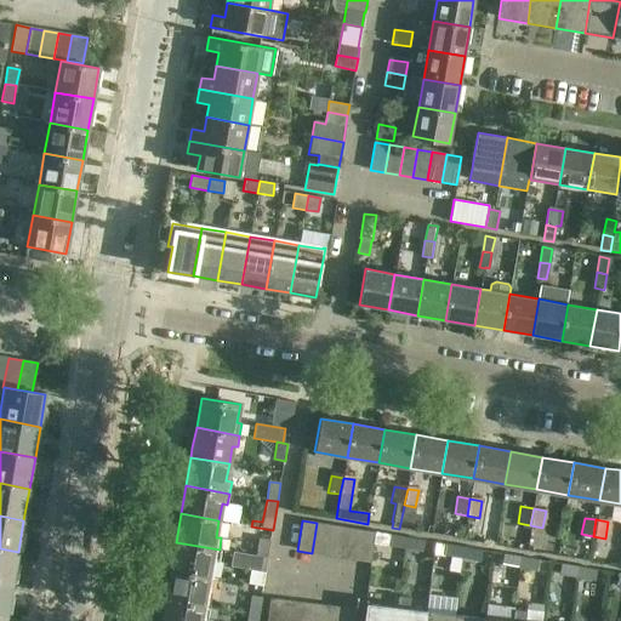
[(325,556),(331,525),(317,523),(312,553),(325,556)]
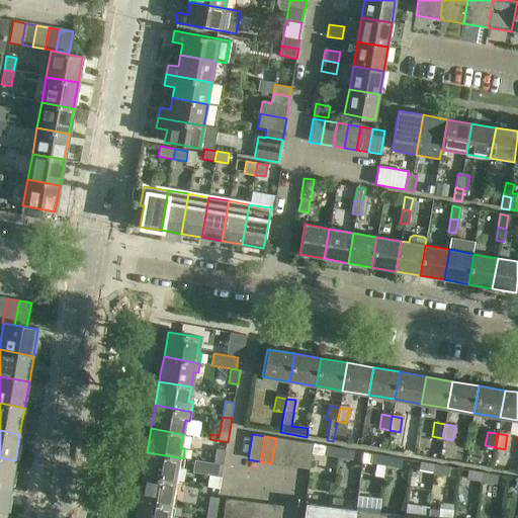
[(276,438),(271,463),(284,465),(288,440),(276,438)]
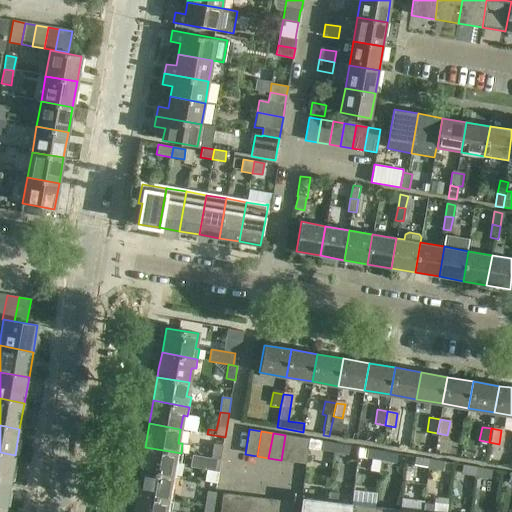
[(293,462),(297,437),(285,435),(281,460),(293,462)]
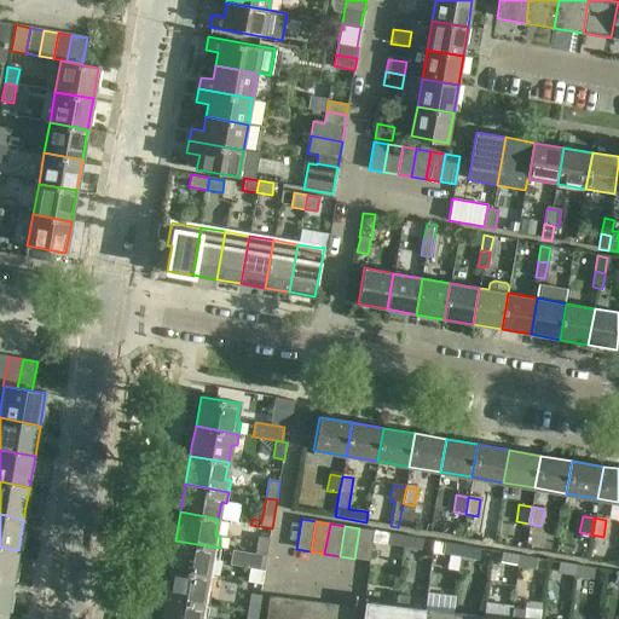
[(359,528),(354,559),(369,561),(372,531),(359,528)]
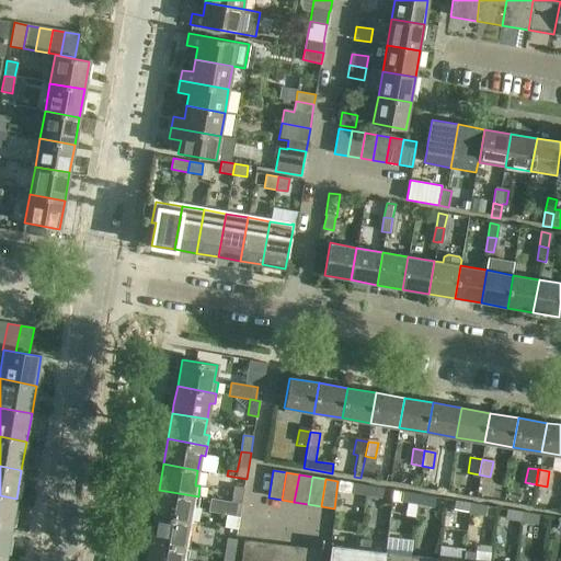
[(365,495),(367,485),(352,483),(351,493),(365,495)]
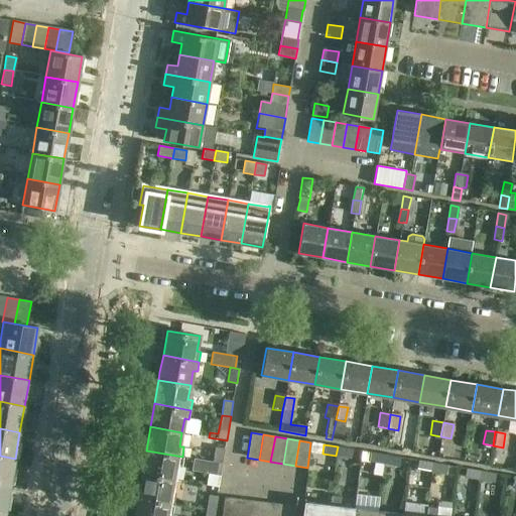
[(338,446),(336,456),(350,458),(351,449),(338,446)]
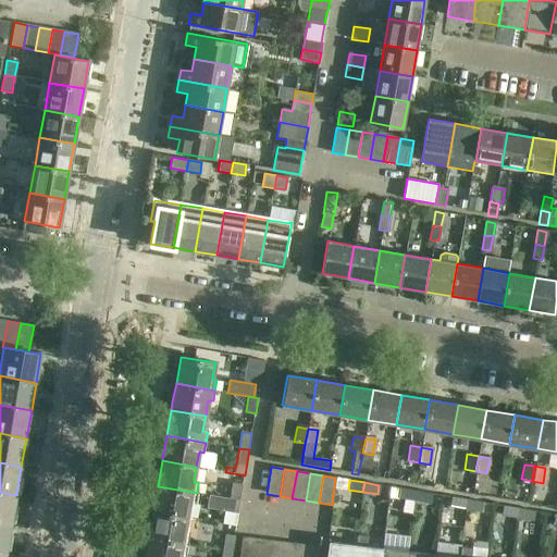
[(230,499),(235,500),(239,500),(243,485),(233,483),(230,499)]
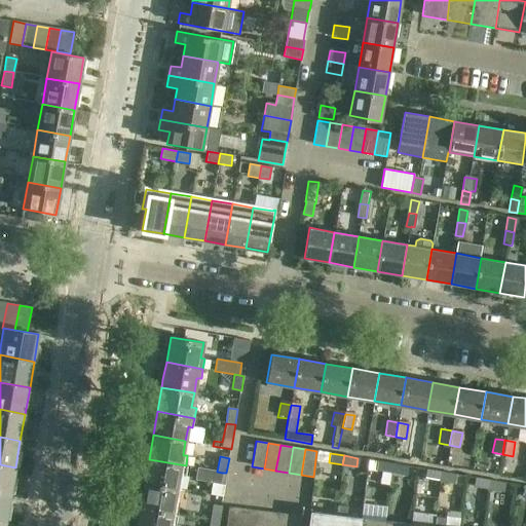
[(149,459),(144,484),(177,489),(179,476),(184,476),(186,465),(149,459)]
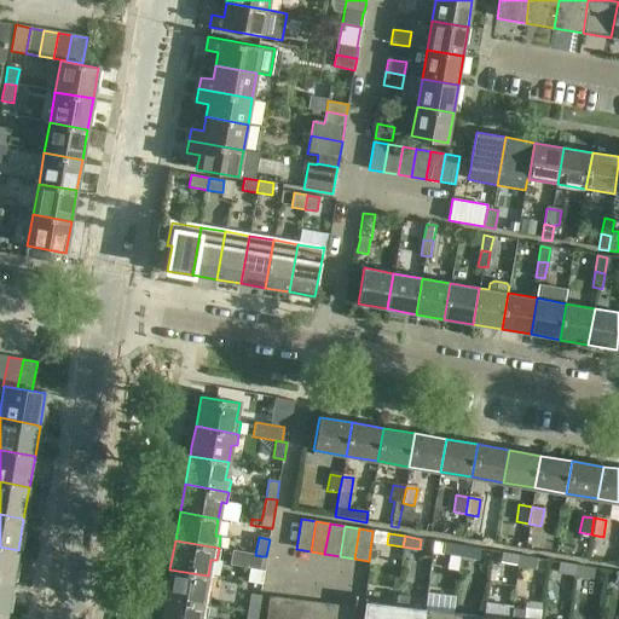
[(461,556),(462,545),(446,543),(444,554),(461,556)]
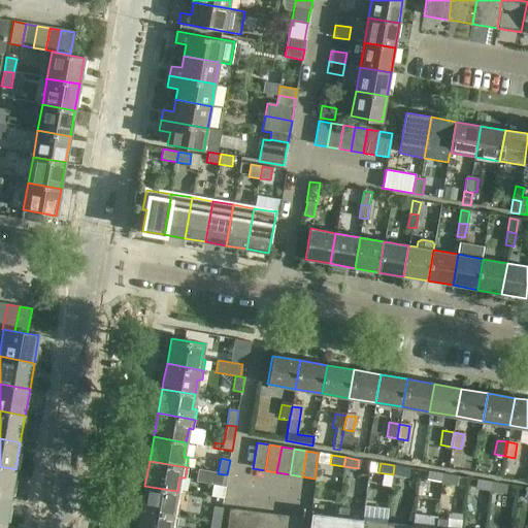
[(394,465),(393,474),(406,476),(408,468),(394,465)]
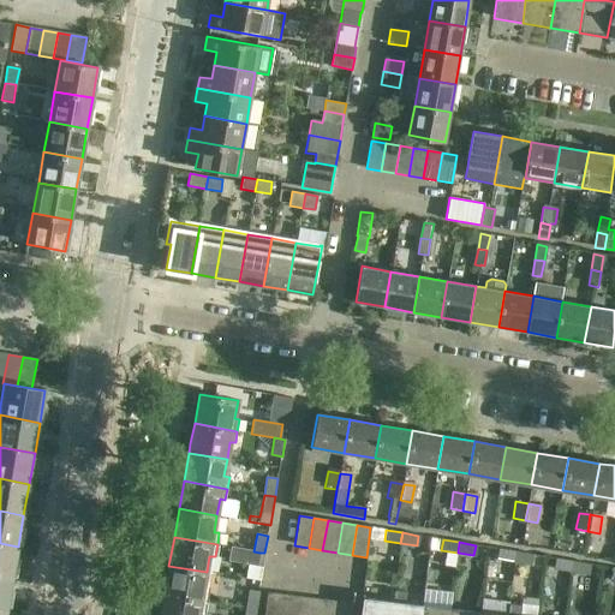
[(0,575),(12,578),(18,547),(0,543),(0,575)]
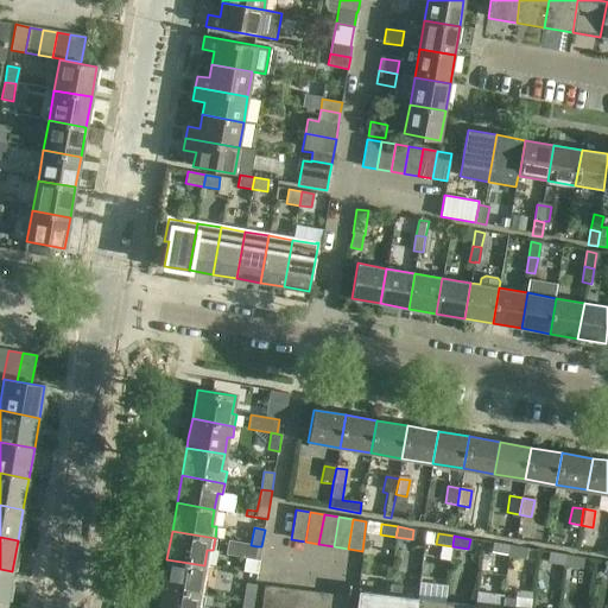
[(257,546),(251,545),(228,540),(226,555),(254,559),(257,546)]
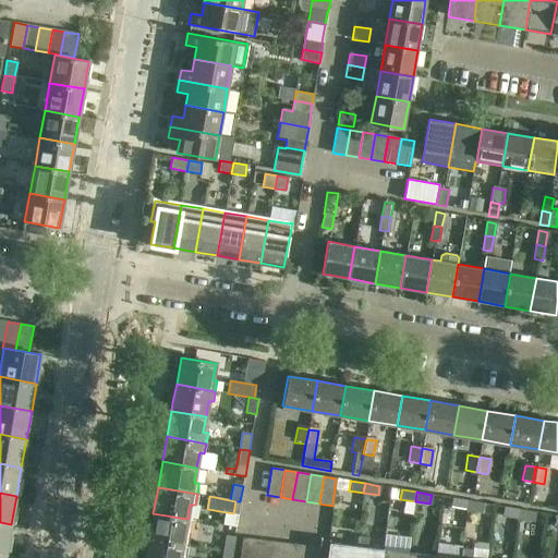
[(468,510),(470,500),(455,498),(452,508),(460,509),(468,510)]
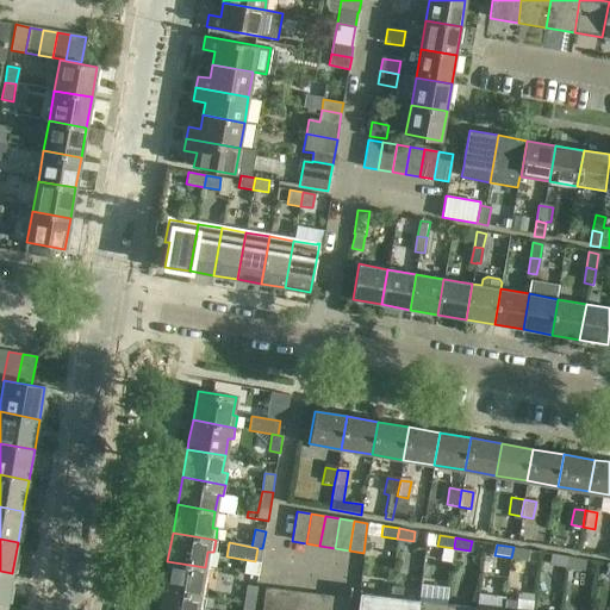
[(511,558),(529,560),(530,551),(514,547),(511,558)]
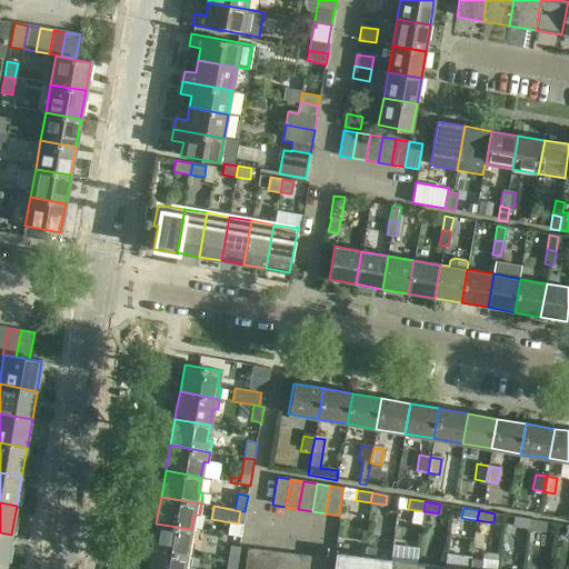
[(528,529),(530,519),(515,517),(512,526),(528,529)]
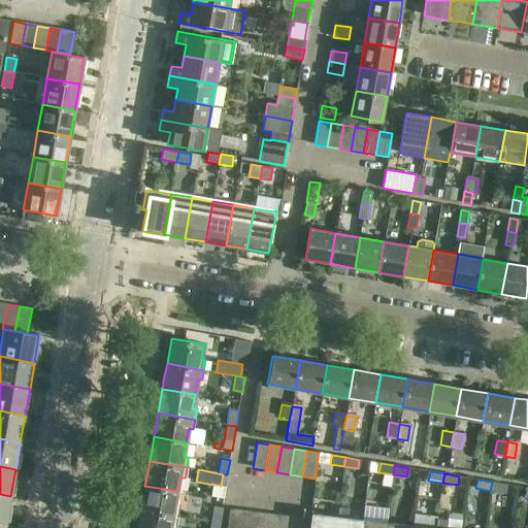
[(492,482),(490,491),(505,493),(506,485),(492,482)]
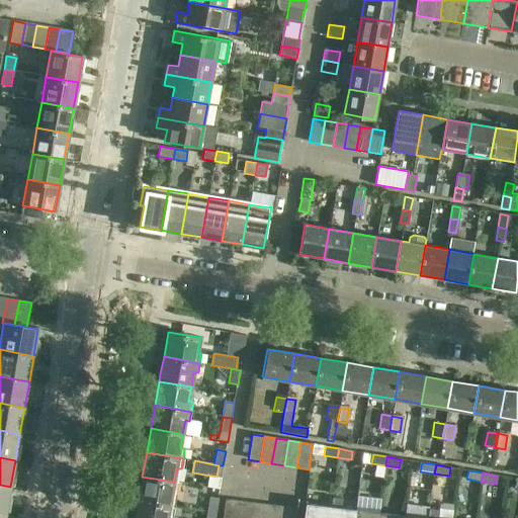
[(142,477),(138,500),(174,507),(176,496),(172,496),(174,482),(142,477)]
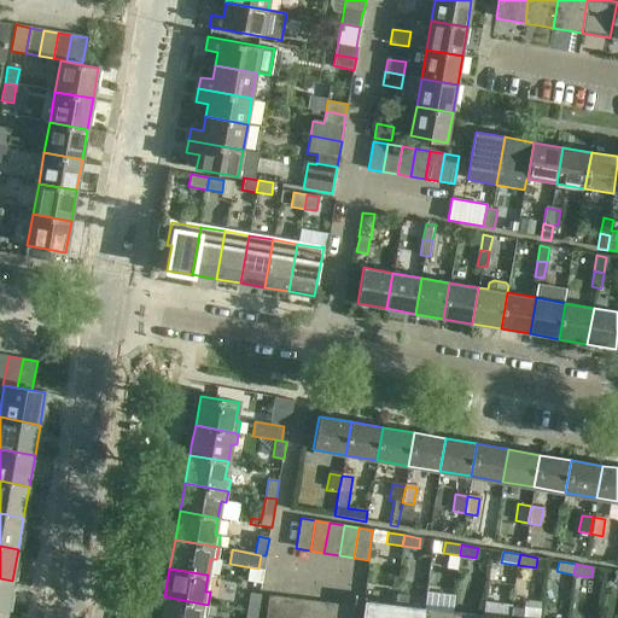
[(0,610),(7,612),(12,581),(0,578),(0,610)]
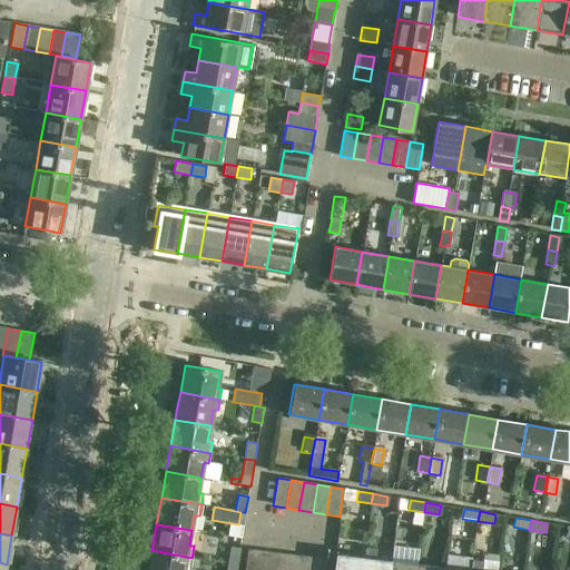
[(227,563),(237,566),(241,550),(231,548),(227,563)]
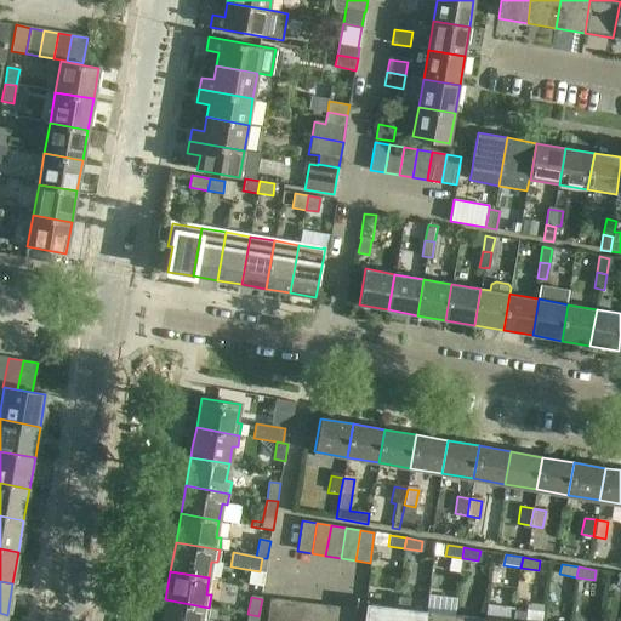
[(394,620),(423,620),(426,611),(409,610),(410,598),(398,597),(397,609),(394,620)]
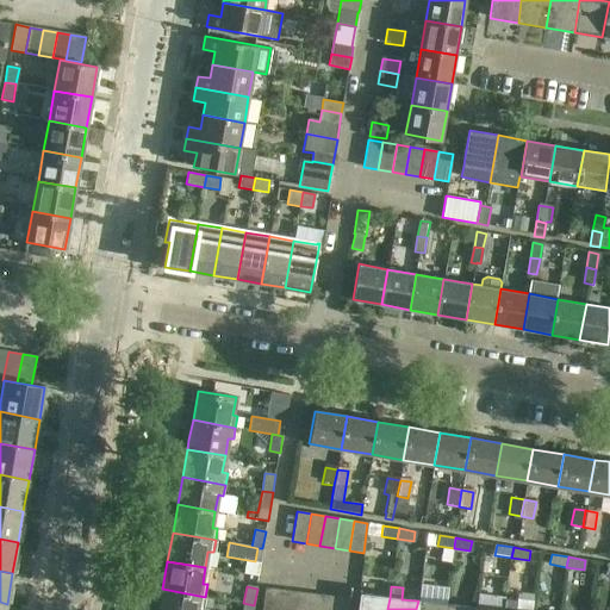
[(162,589),(159,609),(197,609),(198,607),(204,608),(205,597),(162,589)]
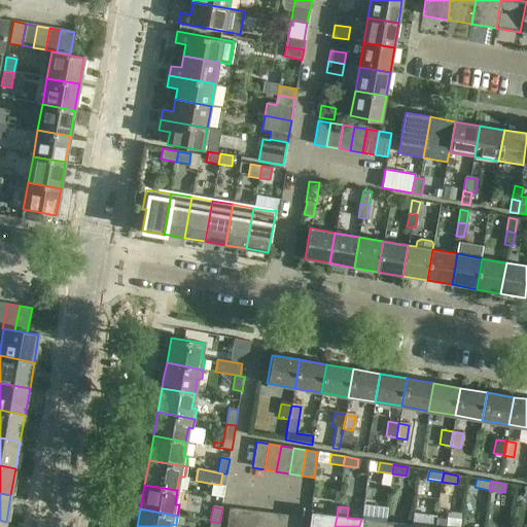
[(239,526),(241,511),(230,510),(226,526),(239,526)]
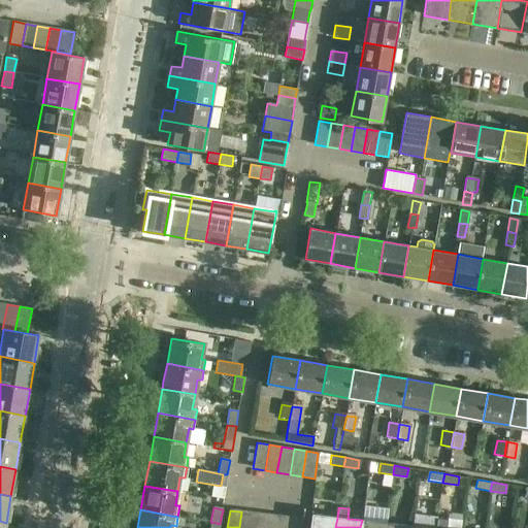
[(241,512),(239,527),(252,527),(254,513),(241,512)]
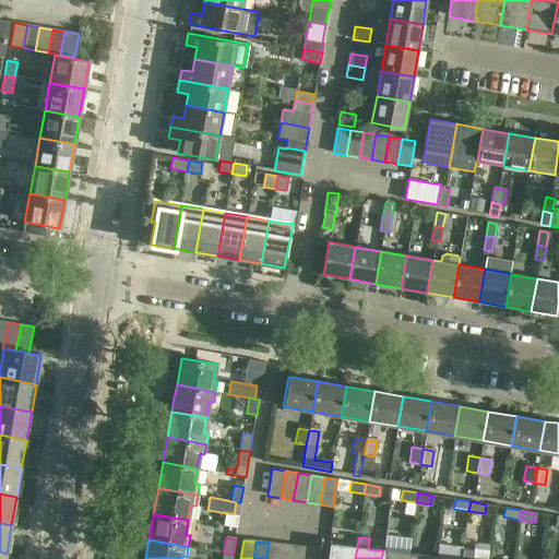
[(280,558),(282,545),(269,543),(266,558),(280,558)]
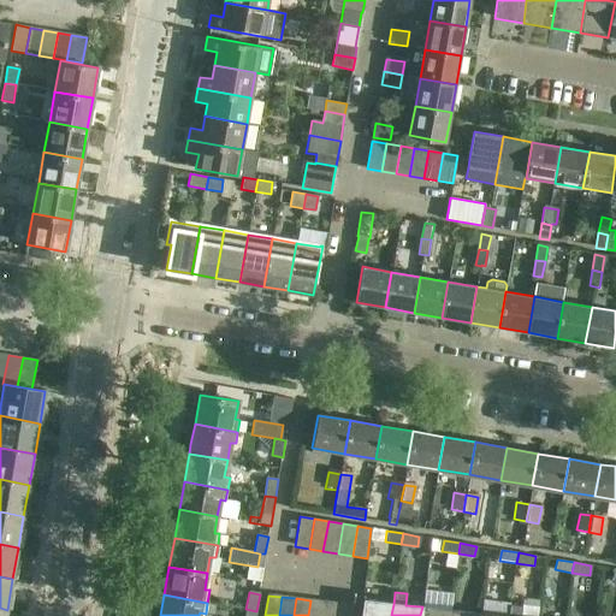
[(311,600),(308,615),(323,615),(325,602),(311,600)]
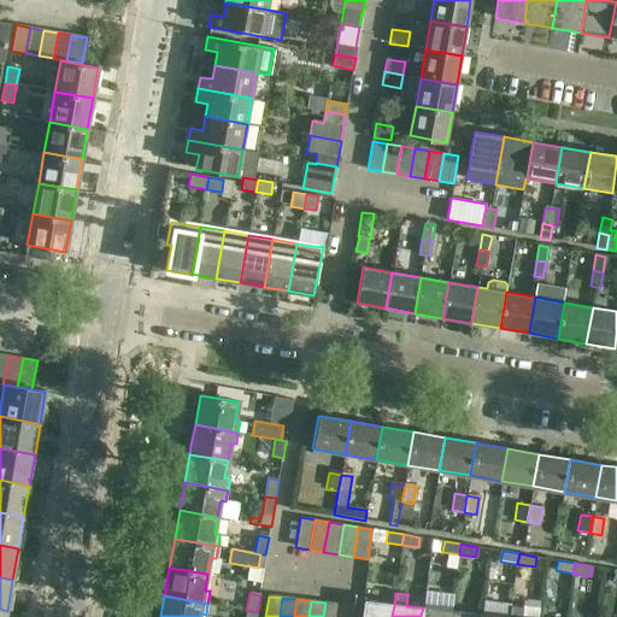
[(362,616),(392,616),(394,605),(364,601),(362,616)]
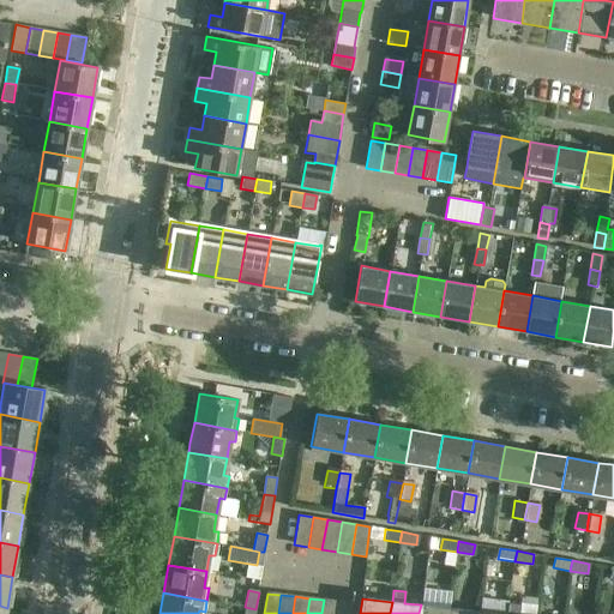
[(324,600),(321,613),(336,613),(338,602),(324,600)]
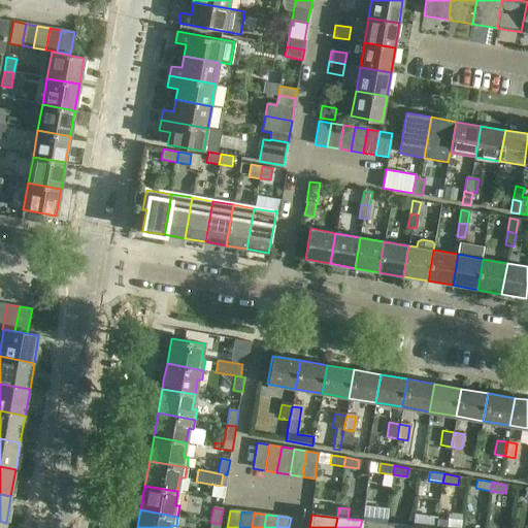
[(291,518),(289,527),(301,527),(303,519),(291,518)]
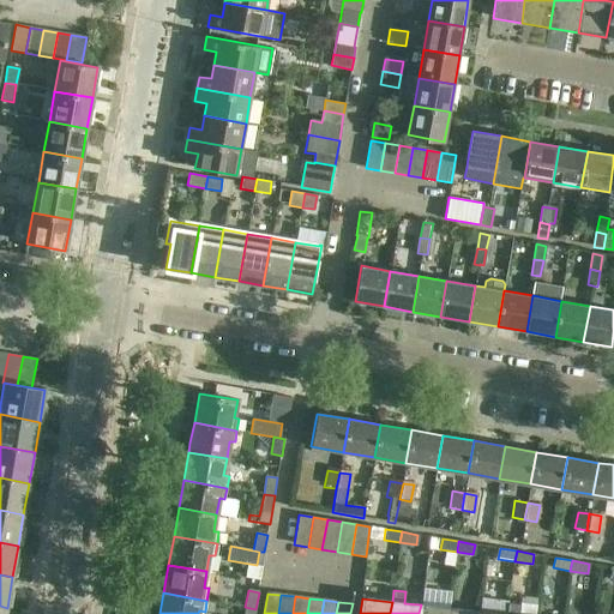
[(518,613),(519,605),(507,603),(506,613),(518,613)]
